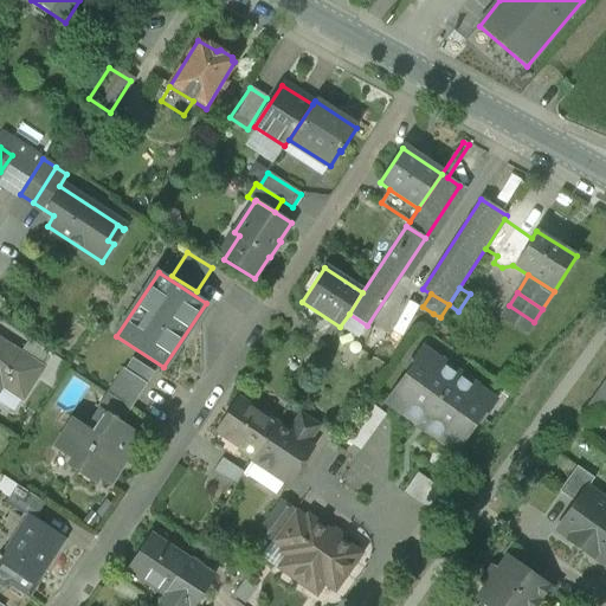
[(534,322),(509,305),(501,320),(526,335),(534,322)]
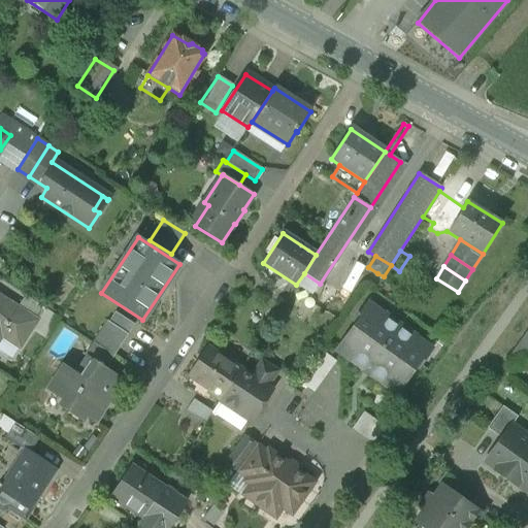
[(377,273),(372,281),(378,284),(384,276),(377,273)]
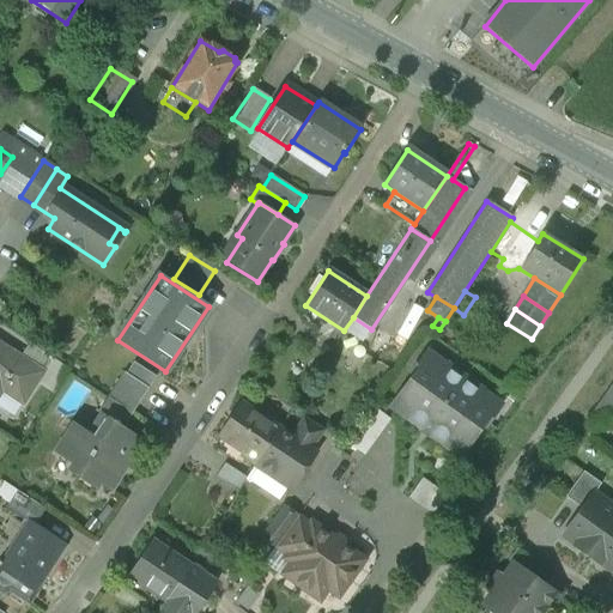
[(52,359),(29,344),(20,358),(43,372),(52,359)]
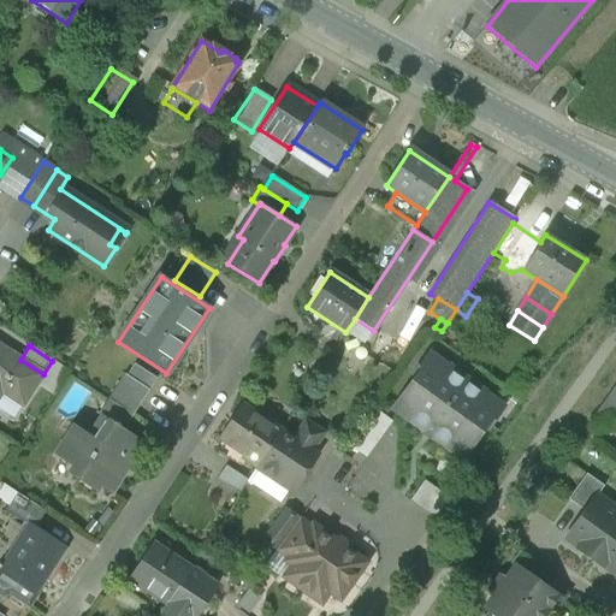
[(0,347),(0,395),(5,389),(27,401),(43,375),(43,374),(21,360),(0,347)]
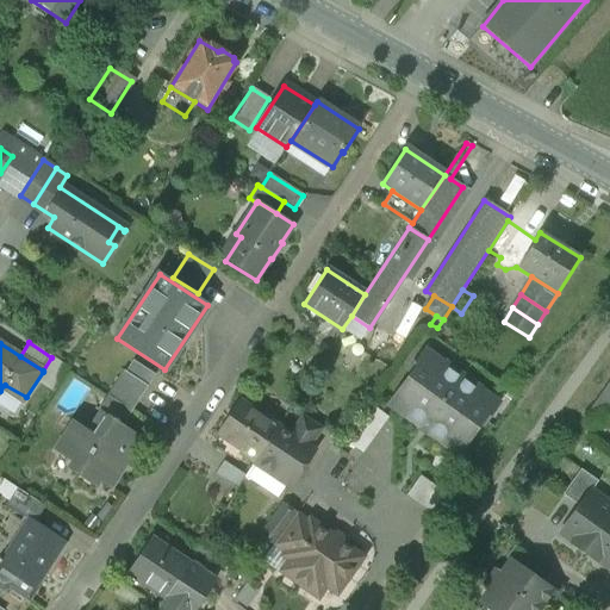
[(480,388),(444,363),(443,366),(430,355),(419,371),(415,372),(390,405),(418,427),(418,428),(428,435),(428,434),(456,454),(480,423),(483,424),(485,423),(481,421),(481,416),(492,400),(479,391),(480,388)]
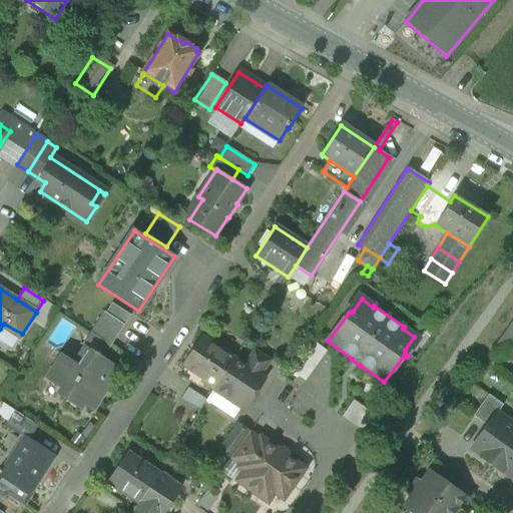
[(130,317),(111,304),(105,314),(124,326),(130,317)]
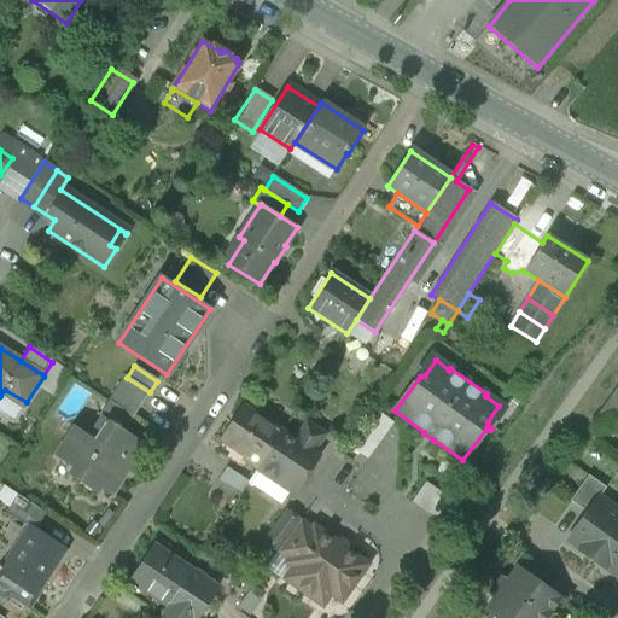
[(127,378),(124,377),(109,402),(133,418),(150,392),(127,378)]
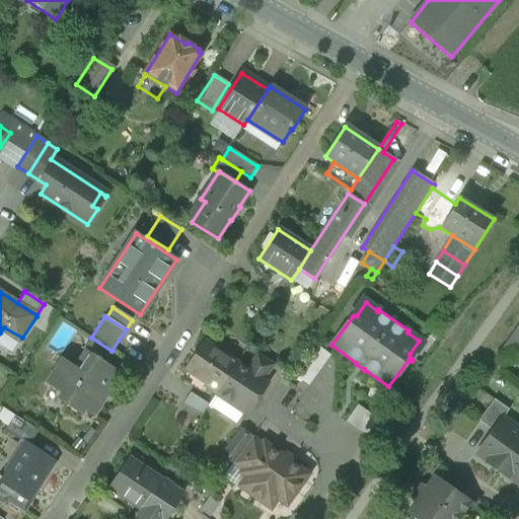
[(112,351),(91,338),(82,350),(84,351),(85,350),(103,362),(112,351)]
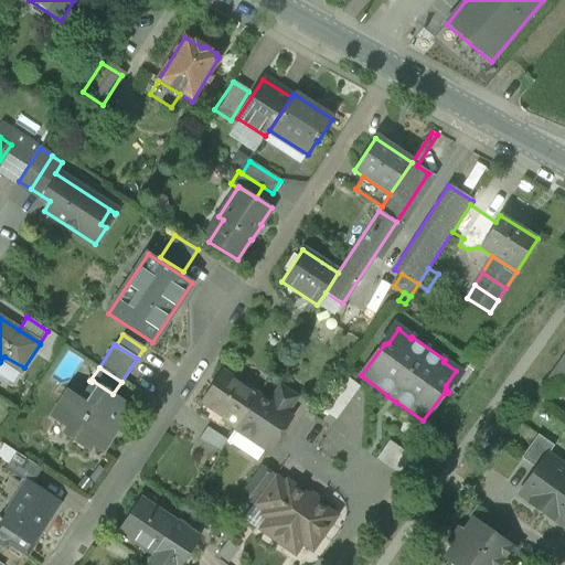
[(257,396),(221,372),(201,402),(224,417),(221,422),(235,430),(257,396)]
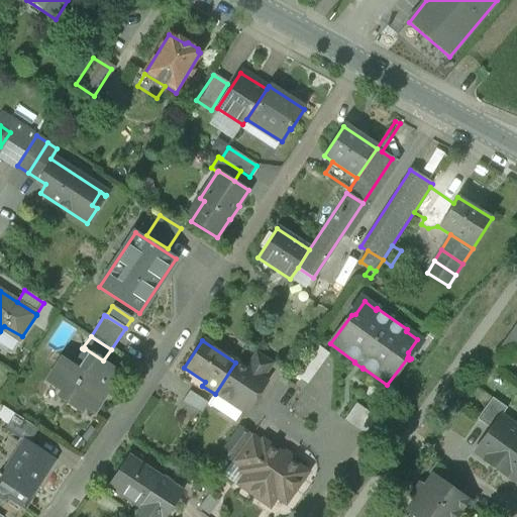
[(103,360),(85,348),(84,349),(74,366),(65,359),(49,384),(69,397),(65,403),(78,411),(82,405),(92,411),(105,391),(108,394),(116,382),(107,376),(113,367),(103,360)]
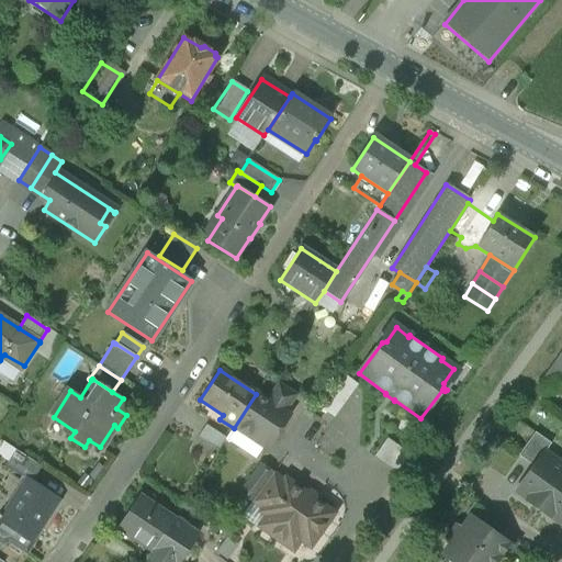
[(295,394),(279,383),(272,394),(289,405),(295,394)]
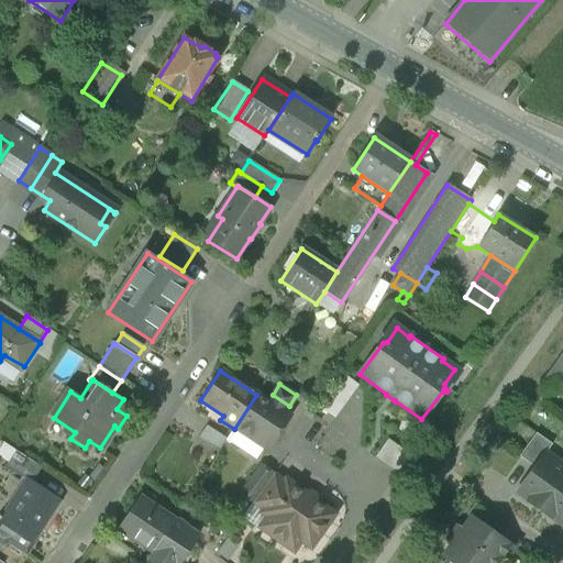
[(267,403),(256,395),(234,429),(267,451),(289,417),(284,414),(289,406),(273,395),(267,403)]
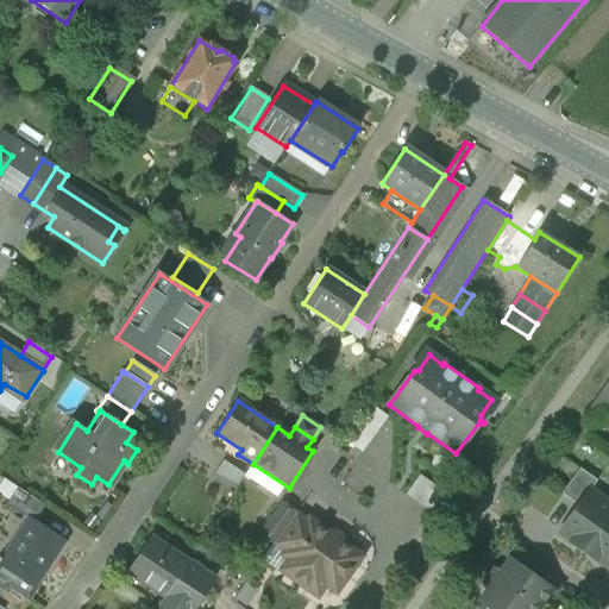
[(572,469),(557,458),(546,473),(562,484),(572,469)]
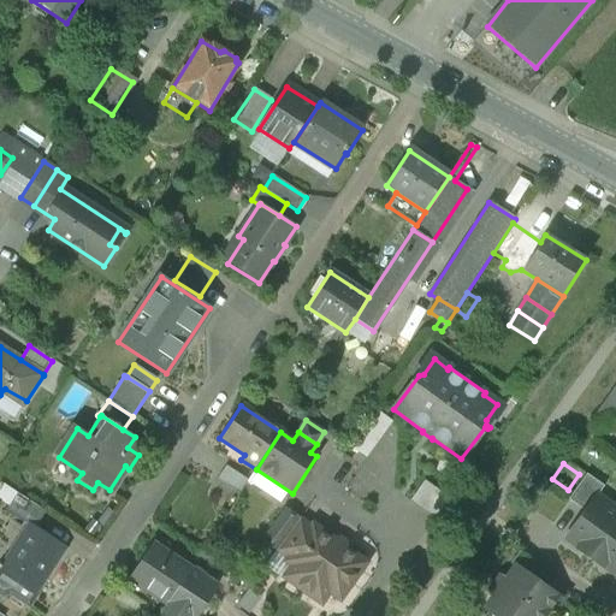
[(248,481),(226,467),(217,480),(238,496),(248,481)]
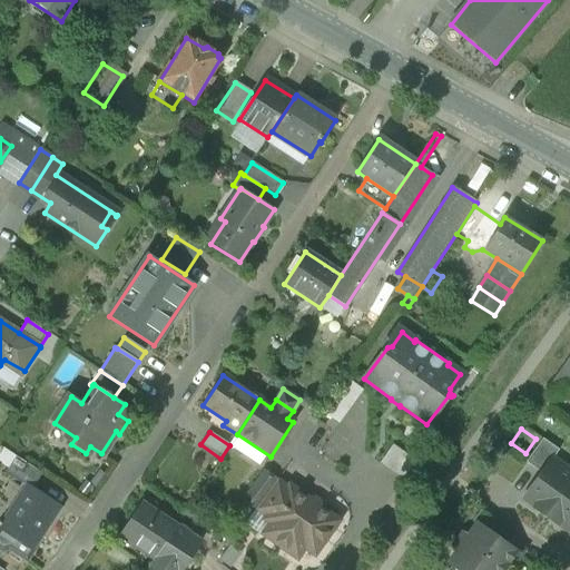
[(542,440),(526,463),(541,474),(551,460),(552,460),(559,451),(542,440)]
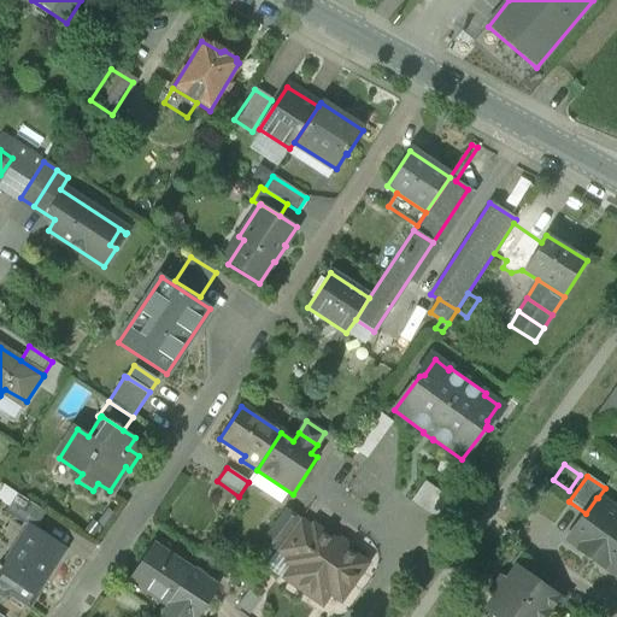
[(46,513),(17,495),(6,512),(28,527),(28,526),(35,529),(46,513)]
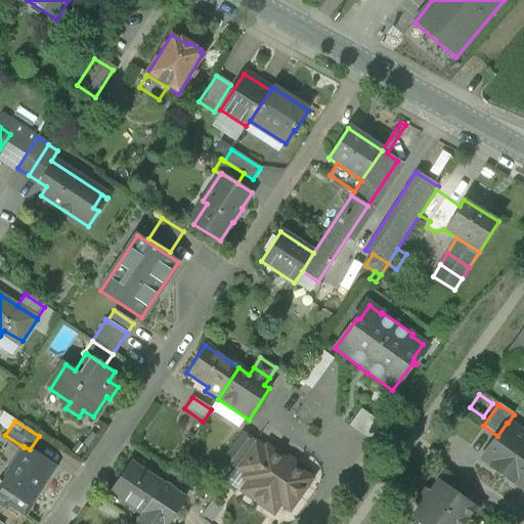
[(497,436),(481,459),(492,467),(490,468),(500,476),(523,443),(523,434),(508,423),(507,423),(497,436)]
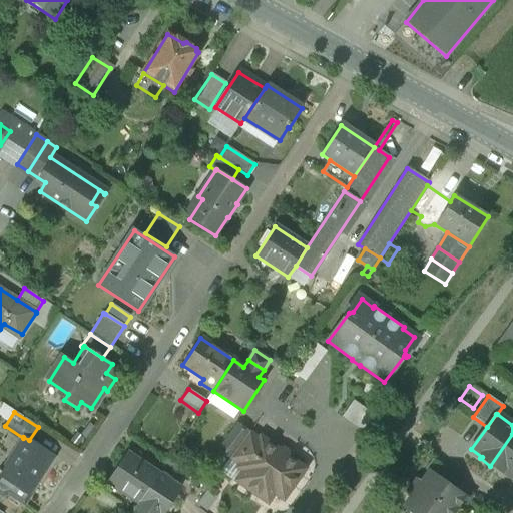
[(237,425),(218,451),(229,459),(248,433),(237,425)]
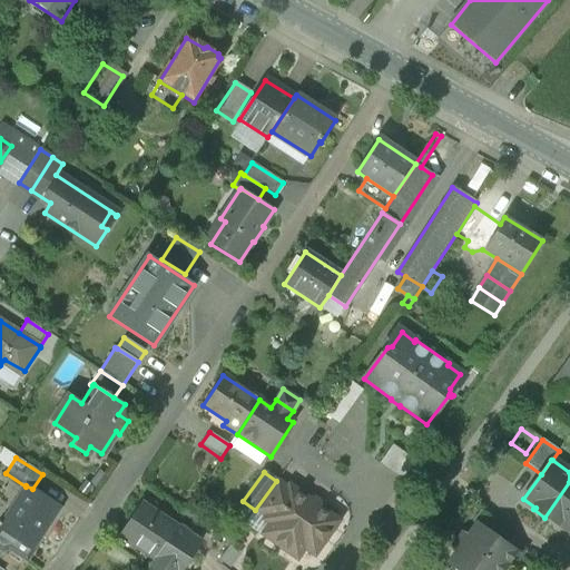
[(276,481),(255,510),(273,522),(294,493),(276,481)]
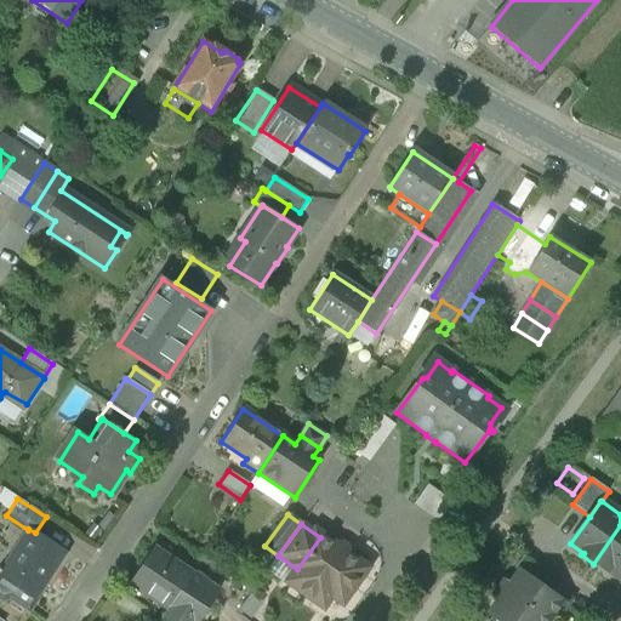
[(620,525),(593,564),(605,573),(608,570),(620,580),(620,579),(620,525)]
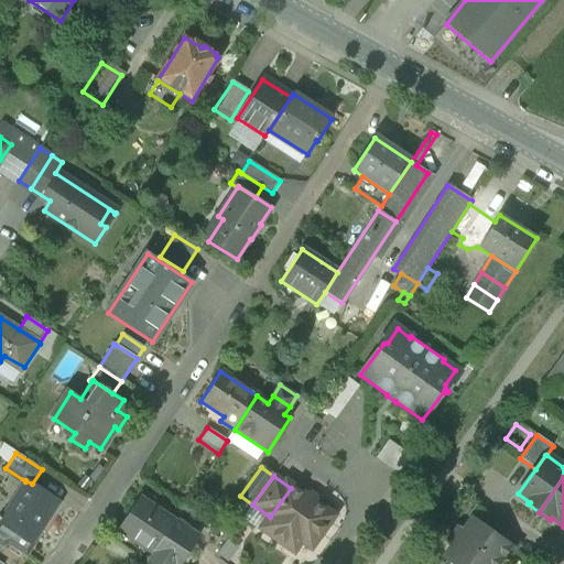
[(25,481),(1,518),(0,517),(0,522),(0,523),(0,543),(2,545),(9,543),(26,555),(33,544),(61,502),(32,484),(25,480),(25,481)]
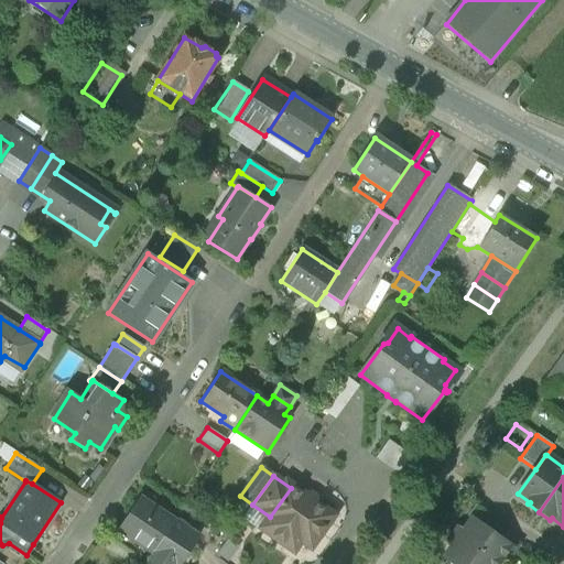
[(297,490),(292,486),(291,488),(270,517),(261,529),(278,541),(286,540),(297,548),(305,537),(313,535),(318,539),(334,517),(316,503),(315,498),(311,494),(299,496),(297,490)]
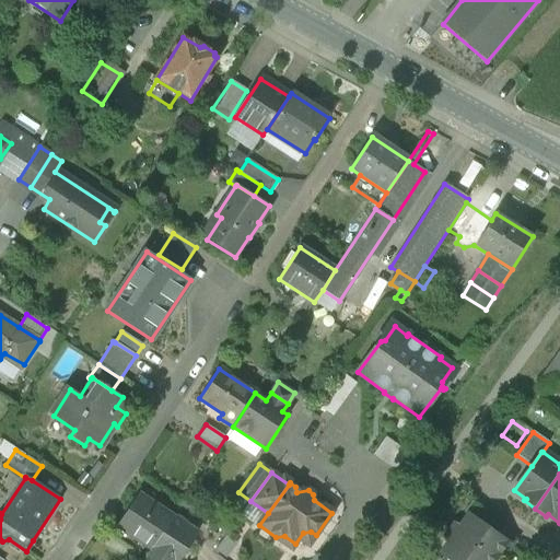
[(173,517),(138,494),(117,526),(151,549),(152,549),(173,517)]
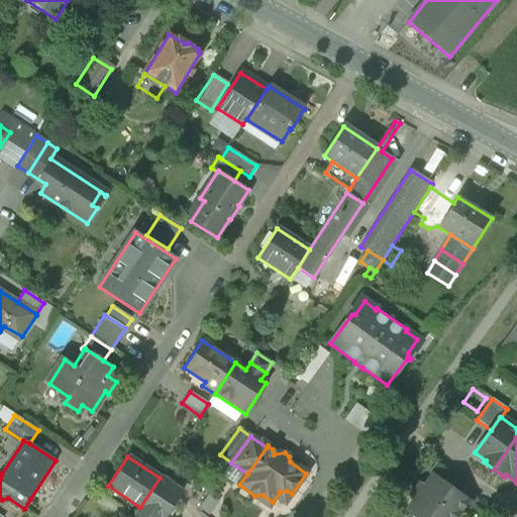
[(466,485),(436,463),(428,475),(433,478),(433,477),(458,495),(466,485)]
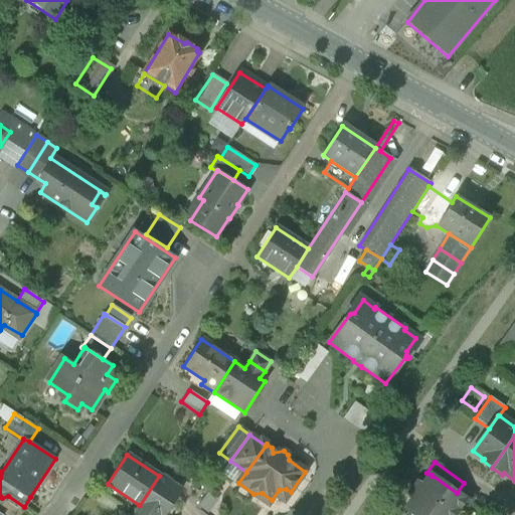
[(457,493),(432,475),(432,476),(424,486),(419,483),(409,496),(414,500),(406,511),(411,514),(455,514),(458,511),(461,514),(470,502),(457,493)]
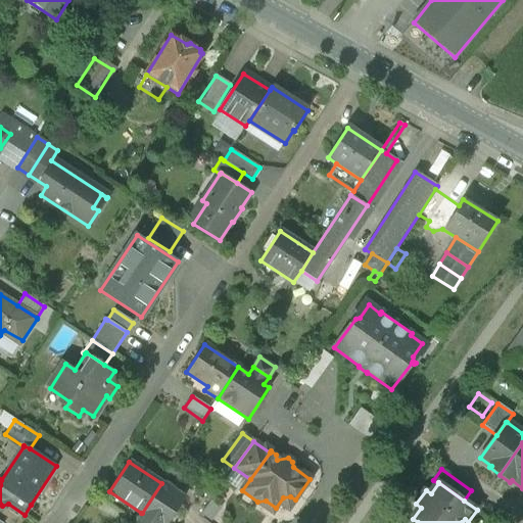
[(167,522),(183,498),(161,483),(142,513),(141,513),(137,520),(142,522),(167,522)]
